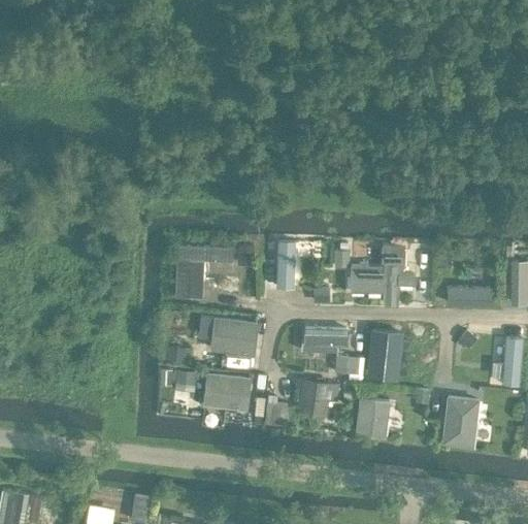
[(278,242),(276,288),(293,289),(294,243),(278,242)]
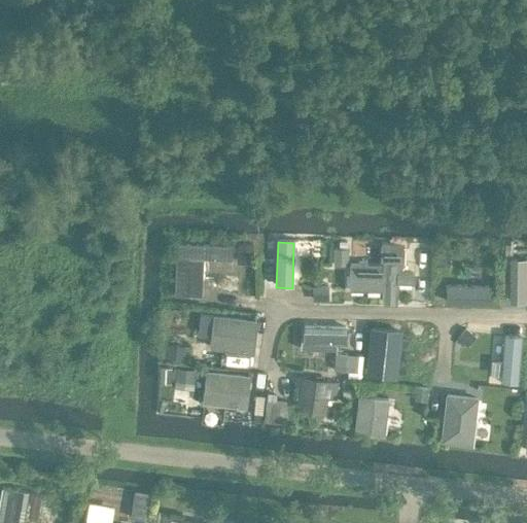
[(253,243),(204,243),(204,271),(253,271),(253,243)]
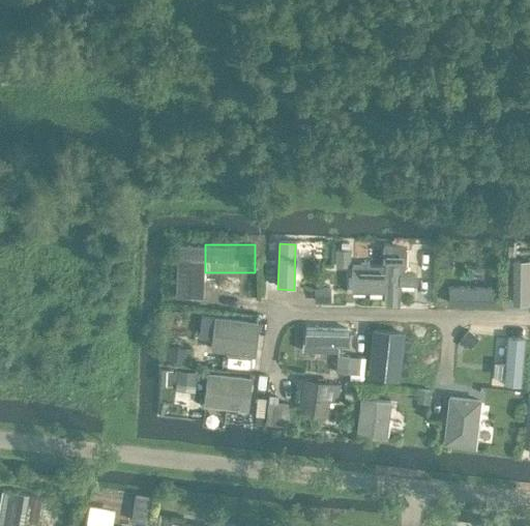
[(352,268),(351,294),(385,295),(384,308),(399,308),(400,287),(416,287),(417,279),(400,278),(401,253),(390,253),(391,247),(383,247),(383,253),(383,269),(352,268)]
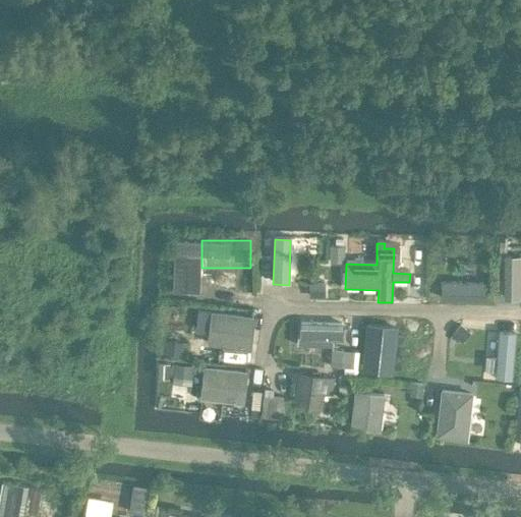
[(343,248),(335,248),(331,248),(331,261),(335,265),(340,265),(343,261),(343,248)]
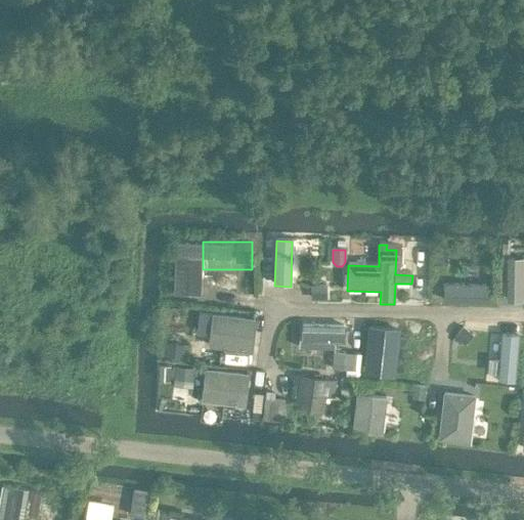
[(433,267),(448,267),(448,254),(434,254),(433,267)]
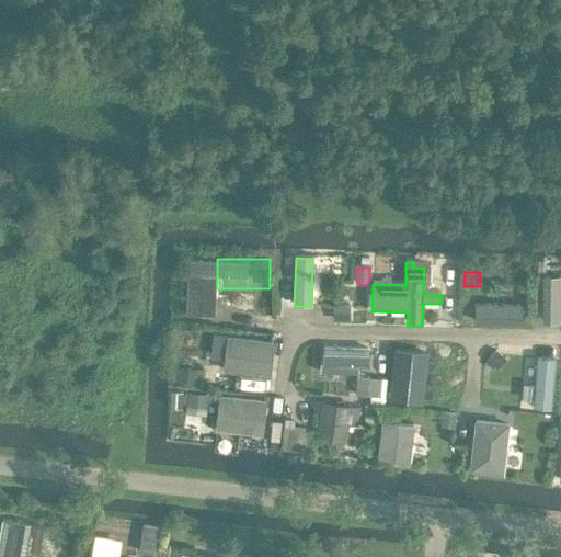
[(560,279),(545,279),(544,324),(560,324),(560,303),(560,279)]
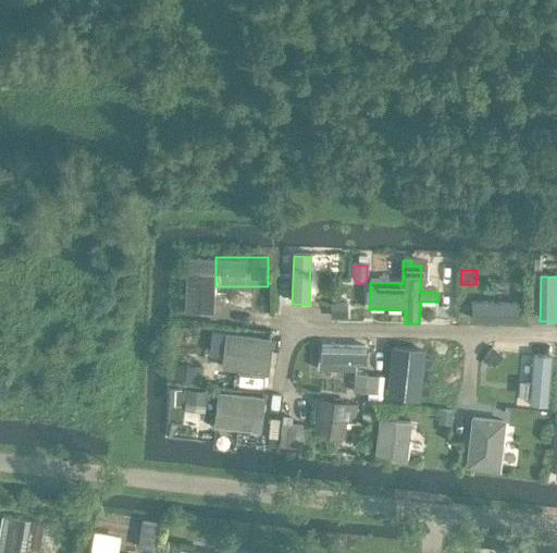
[(472,304),(472,321),(516,322),(517,305),(472,304)]
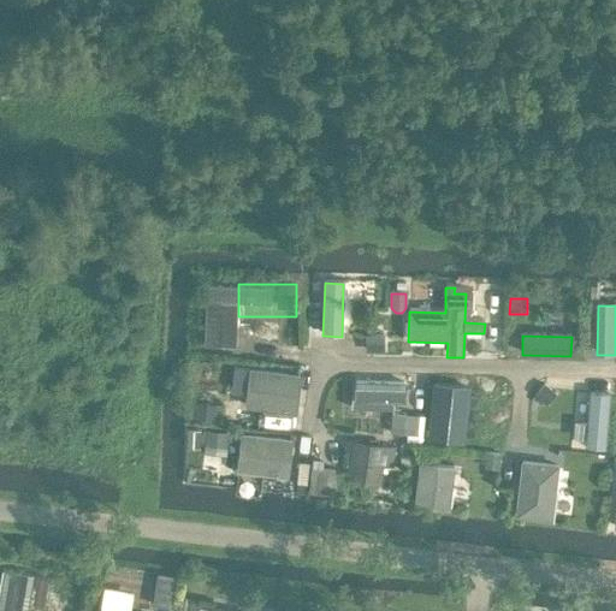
[(383,339),(371,339),(371,354),(383,354),(383,339)]
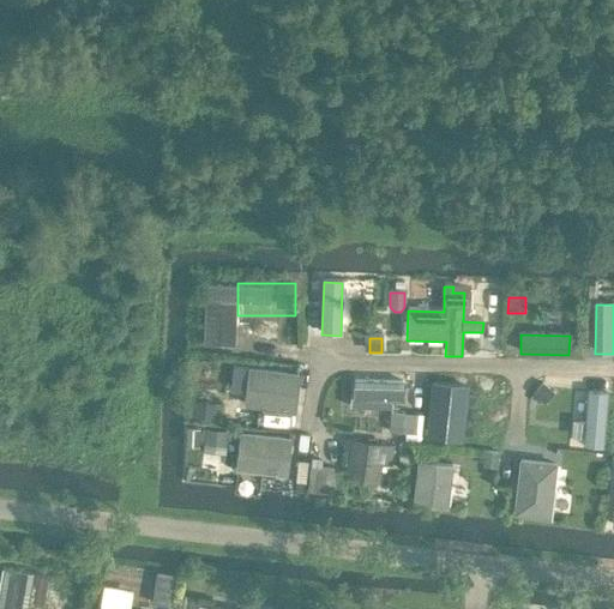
[(233,369),(230,393),(247,395),(246,406),(294,412),(298,377),(250,372),(233,369)]
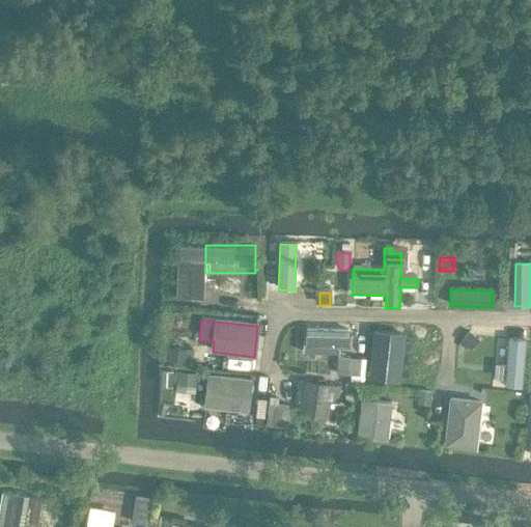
[(306,347),(306,354),(339,355),(339,348),(347,348),(348,332),(306,331),(306,347)]
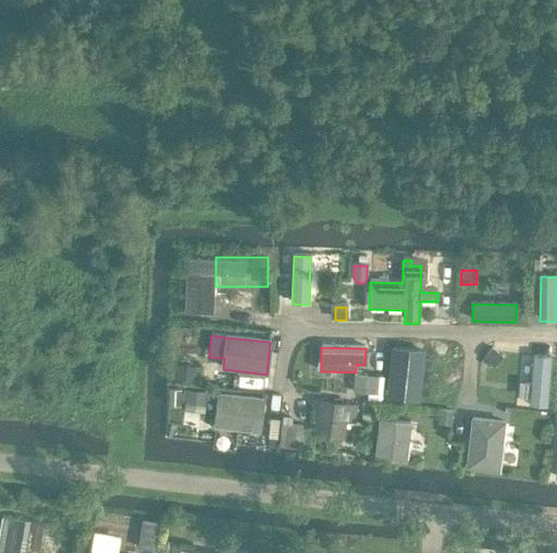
[(492,349),(483,359),(494,369),(504,358),(492,349)]
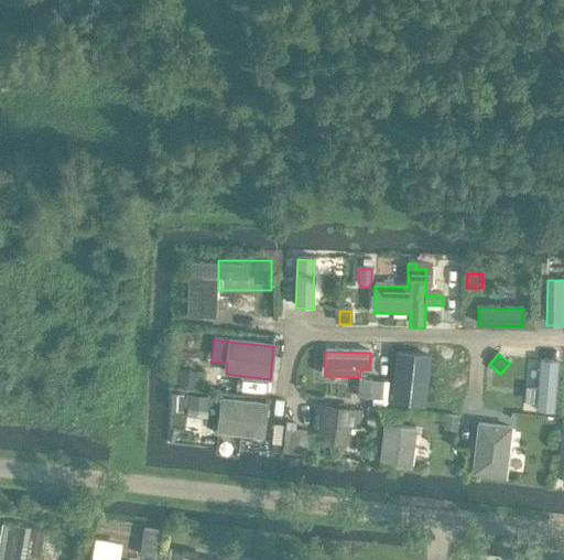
[(527,390),(525,405),(537,406),(537,411),(553,412),(557,364),(541,363),(539,389),(532,388),(531,390),(527,390)]
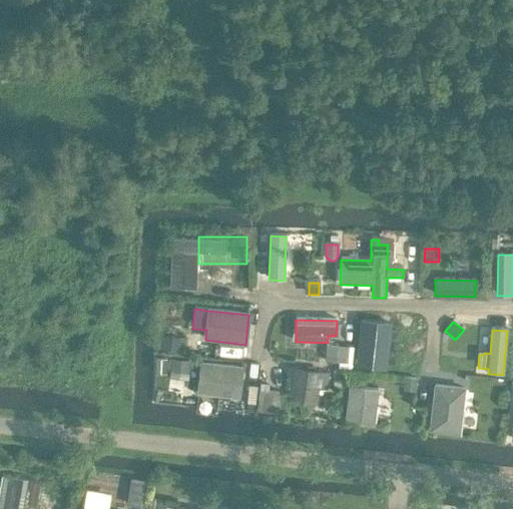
[(174,353),(176,340),(163,339),(162,352),(174,353)]
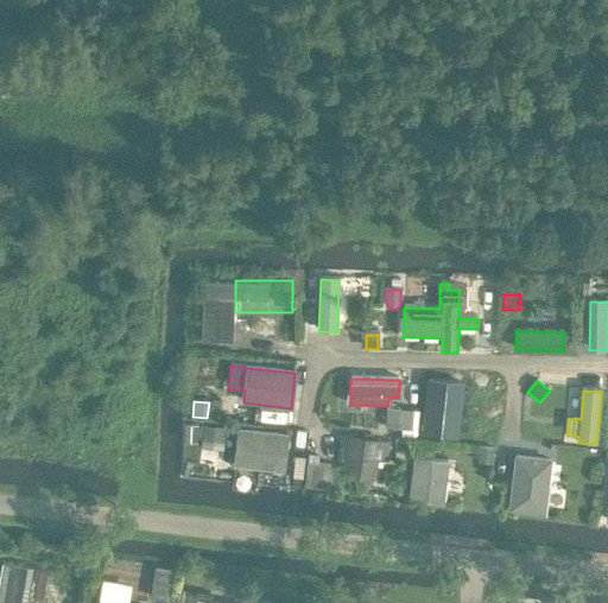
[(385,427),(398,429),(399,411),(386,410),(385,427)]
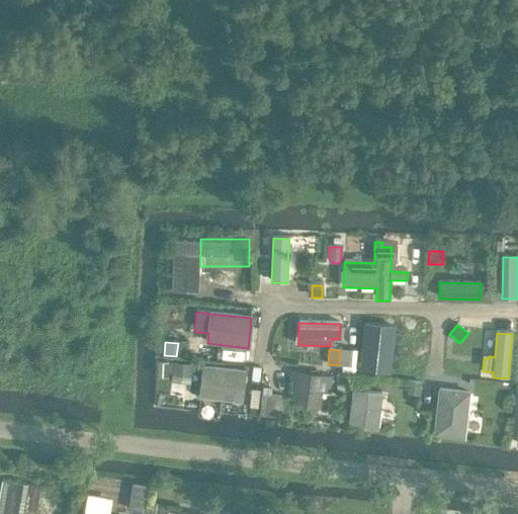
[(340,350),(339,365),(351,366),(352,351),(340,350)]
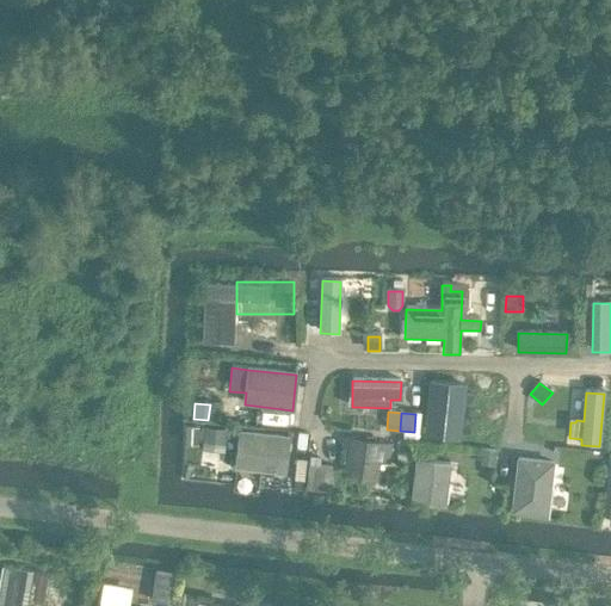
[(198,430),(184,430),(184,446),(197,446),(198,430)]
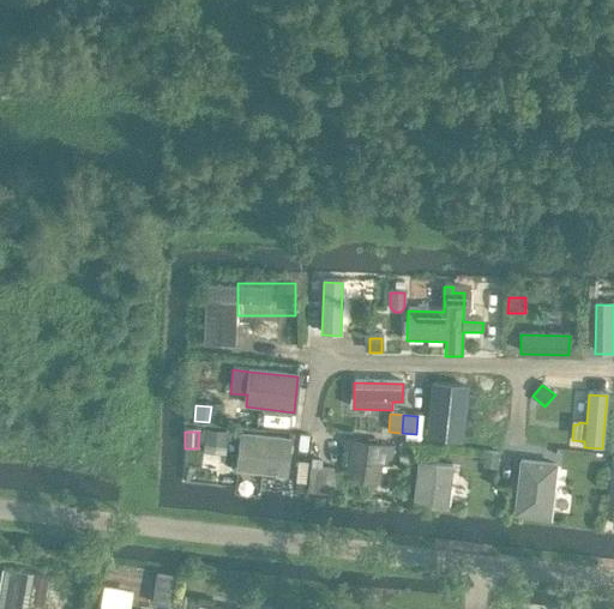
[(226,451),(228,434),(205,432),(203,447),(226,451)]
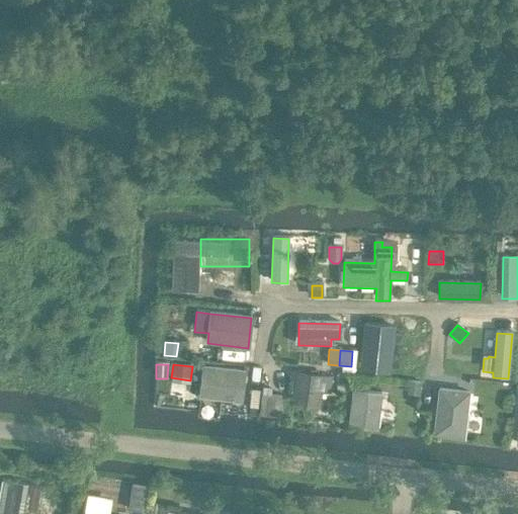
[(200,398),(241,403),(244,372),(203,368),(200,398)]
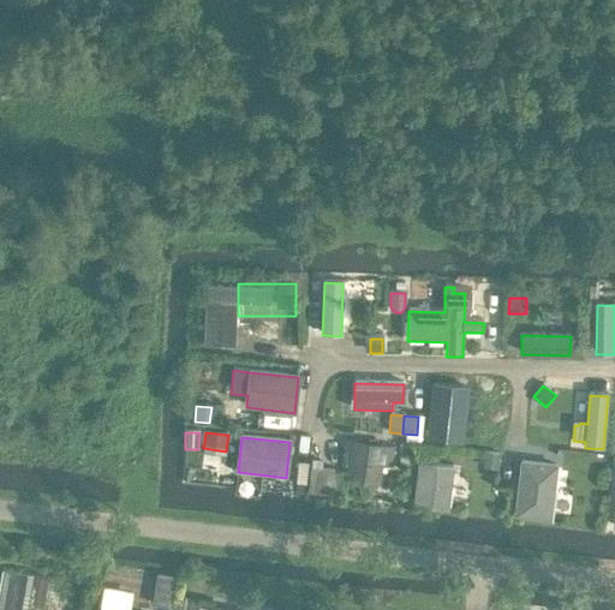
[(382,468),(389,470),(393,450),(353,444),(351,464),(358,465),(357,474),(381,478),(382,468)]
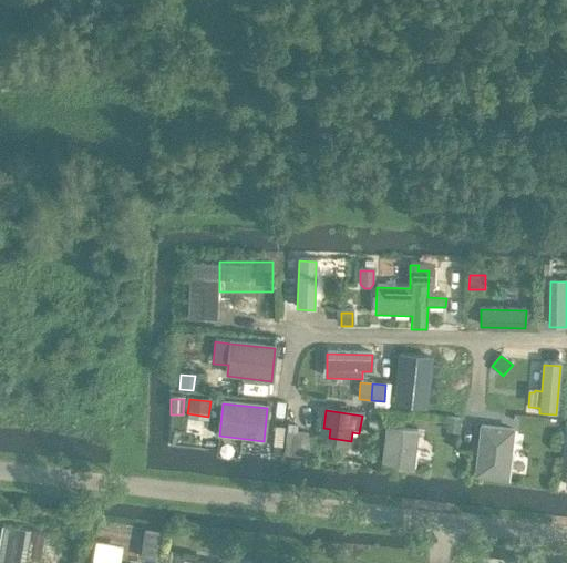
[(447,418),(445,433),(460,434),(462,420),(447,418)]
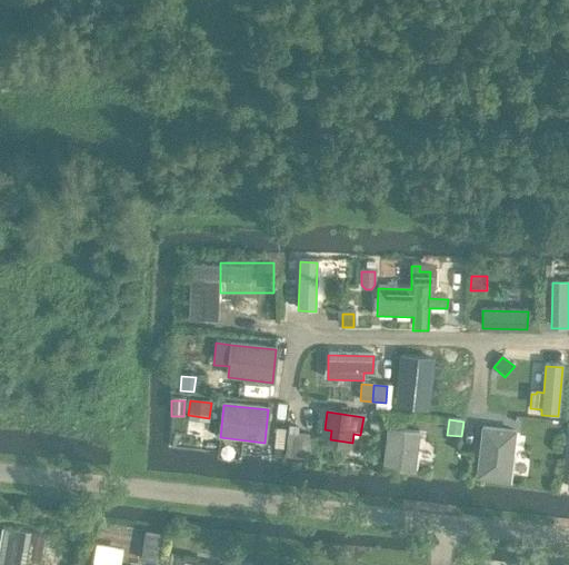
[(307,461),(309,447),(296,445),(297,429),(287,428),(283,458),(307,461)]
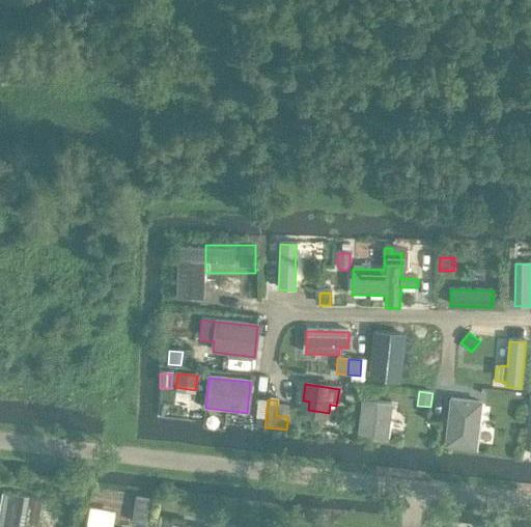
[(445,446),(475,450),(480,405),(450,400),(445,446)]
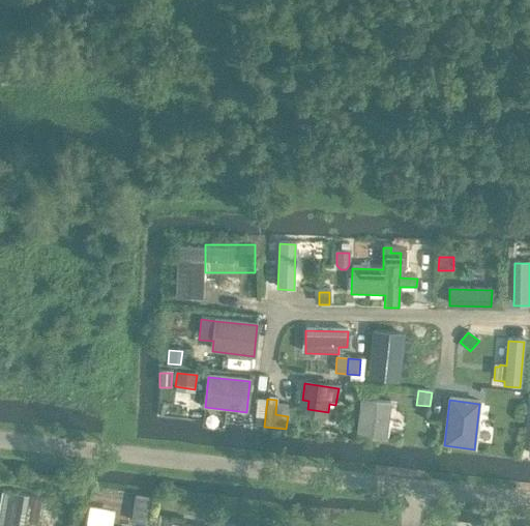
[(357,436),(386,439),(390,404),(361,401),(357,436)]
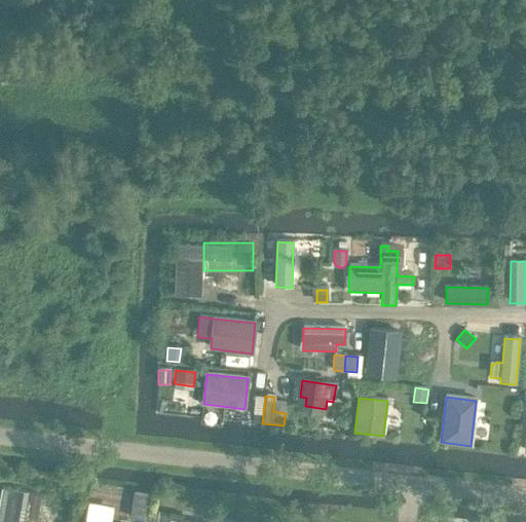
[(25,521),(25,519),(35,521),(40,495),(2,488),(0,499),(0,521),(25,521)]
